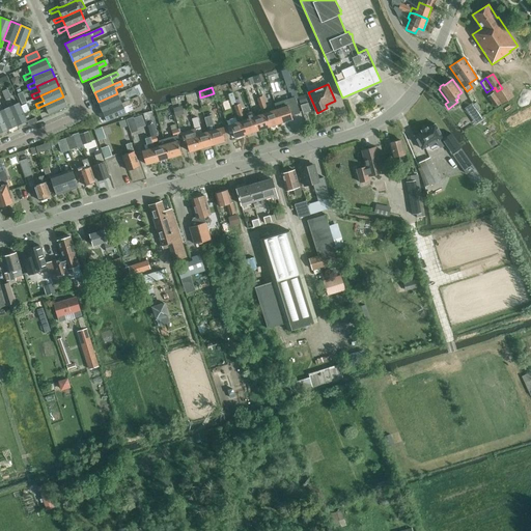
[(99,102),(103,112),(121,103),(119,98),(127,94),(124,90),(117,93),(99,102)]
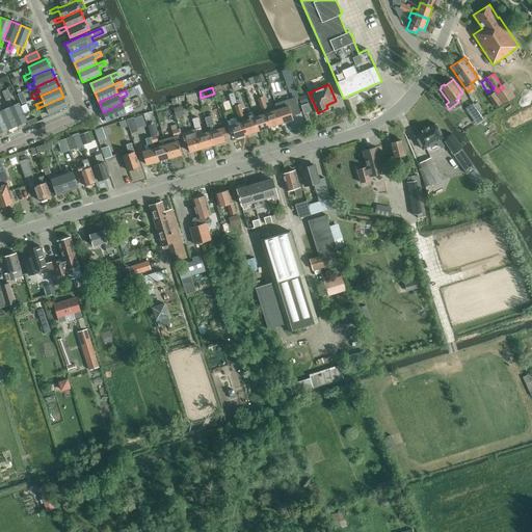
[(497,106),(500,103),(493,94),(489,96),(497,106)]
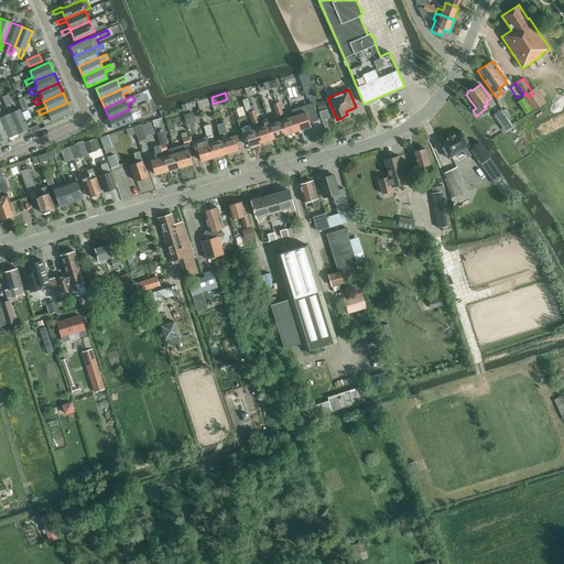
[(67,102),(47,111),(51,117),(42,121),(44,125),(52,121),(72,114),(67,102)]
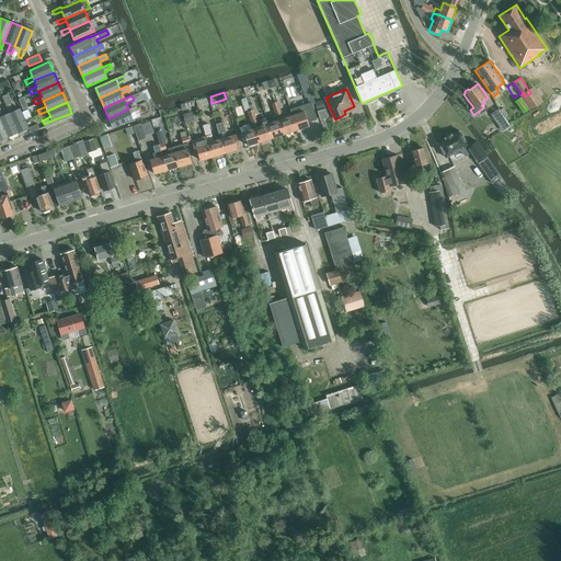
[(289,109),(290,111),(292,116),(297,129),(309,125),(308,122),(317,119),(311,102),(289,109)]
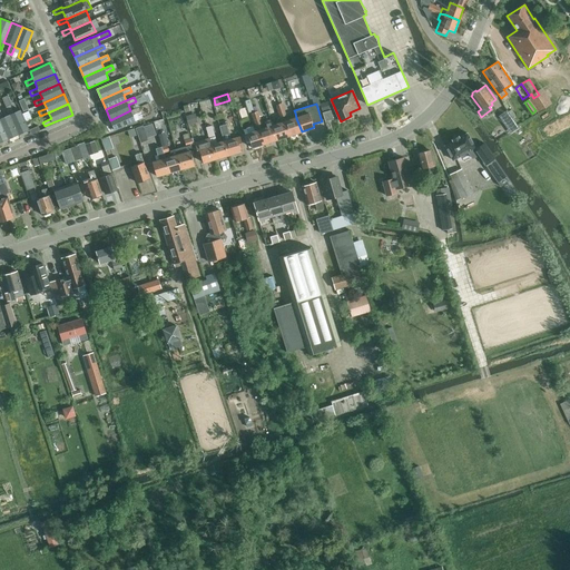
[(6,107),(9,115),(18,135),(29,129),(20,110),(13,112),(10,105),(6,107)]
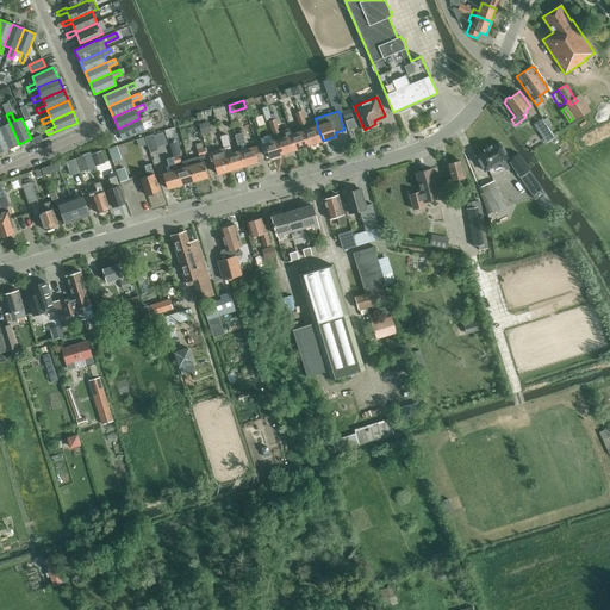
[(139,118),(118,129),(123,139),(144,130),(142,123),(150,119),(148,114),(139,118)]
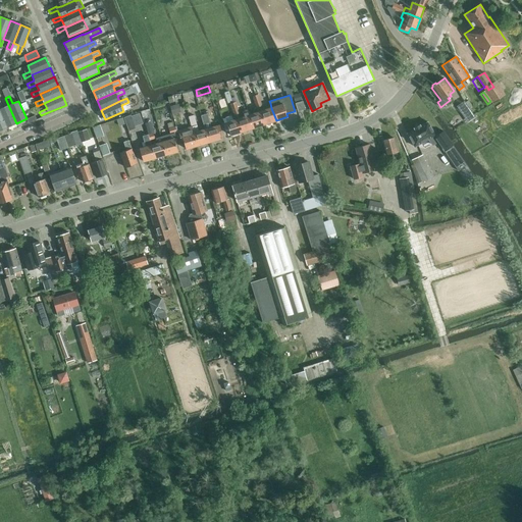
[(0,110),(7,127),(16,123),(8,105),(3,107),(0,100),(0,110)]
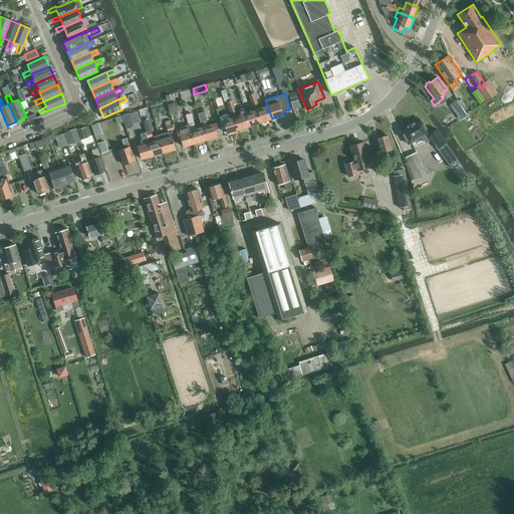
[(251,111),(245,113),(250,125),(261,122),(257,109),(255,104),(258,104),(256,98),(250,100),(252,105),(250,106),(251,111)]
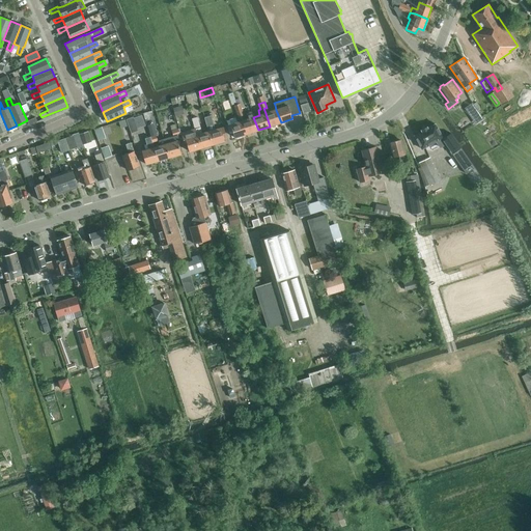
[(300,105),(303,113),(310,111),(308,103),(300,105)]
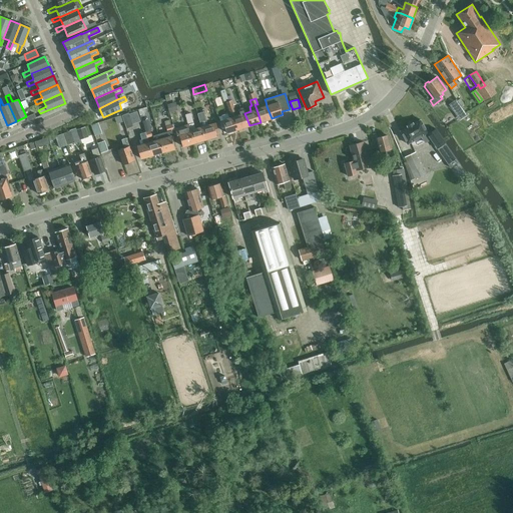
[(449,104),(456,115),(464,110),(456,99),(449,104)]
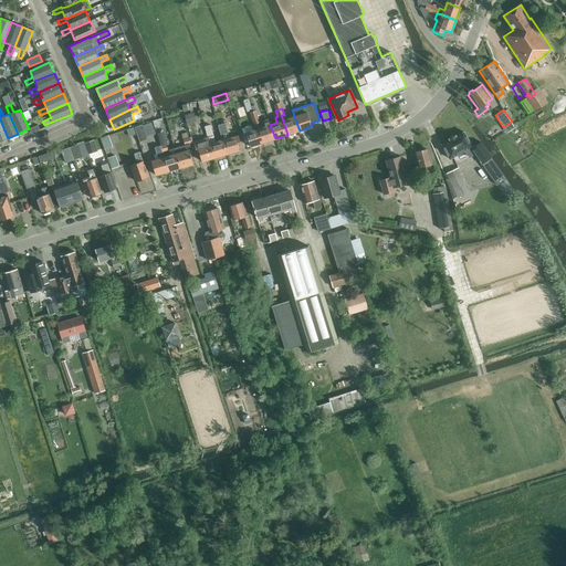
[(290,118),(283,121),(287,135),(300,130),(294,117),(293,112),(287,114),(290,118)]
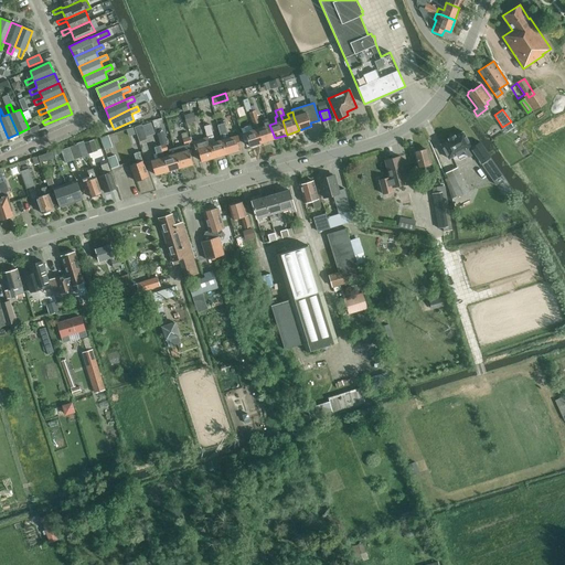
[(184,115),(187,124),(196,121),(194,113),(184,115)]
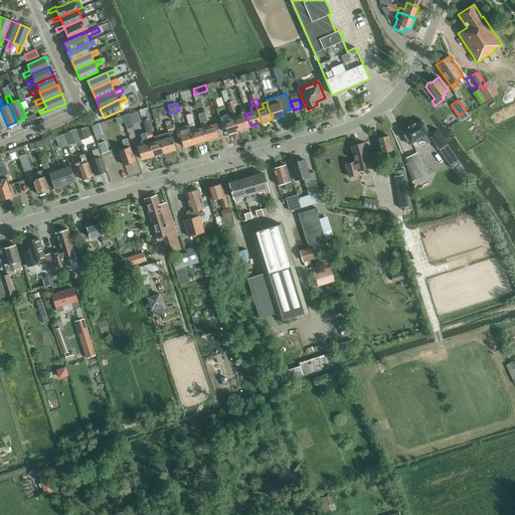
[(240,116),(234,118),(238,130),(250,126),(245,114),(244,108),(239,110),(240,116)]
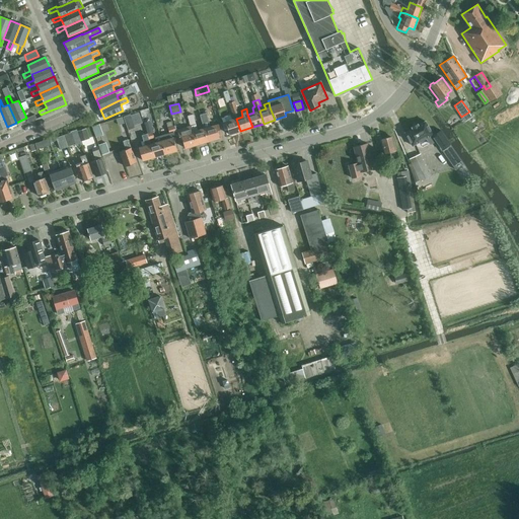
[(123,117),(128,130),(135,128),(130,115),(123,117)]
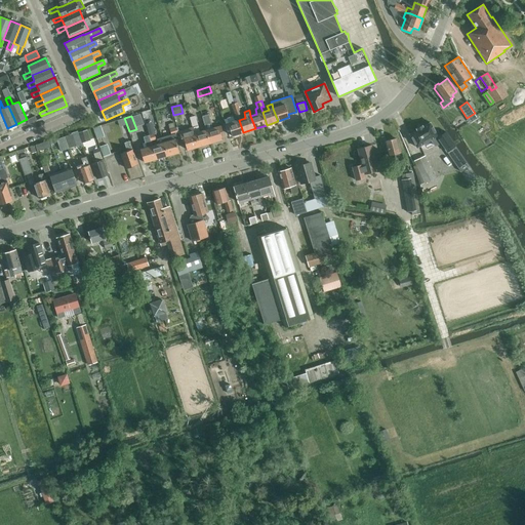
[(190,118),(193,127),(199,147),(210,143),(206,130),(200,131),(195,116),(190,118)]
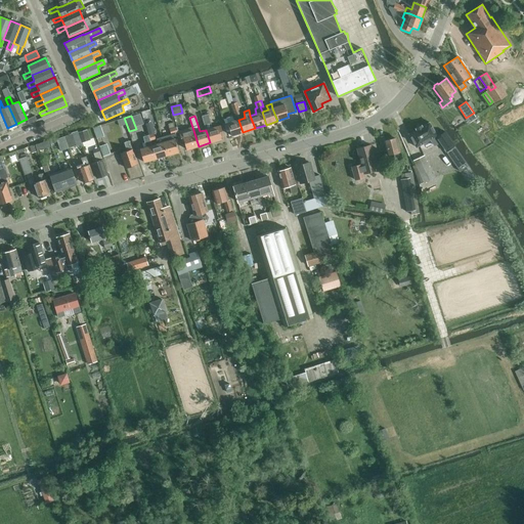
[(203,119),(206,130),(210,142),(215,141),(215,142),(221,141),(221,139),(221,137),(224,136),(221,126),(218,126),(211,128),(208,118),(203,119)]
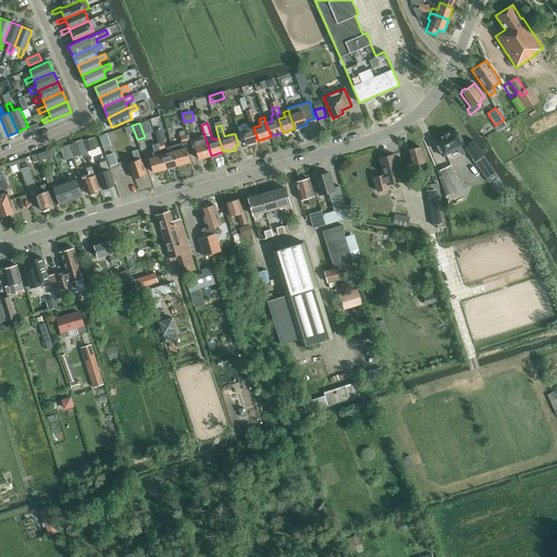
[(258,140),(254,127),(242,131),(246,145),(258,140)]
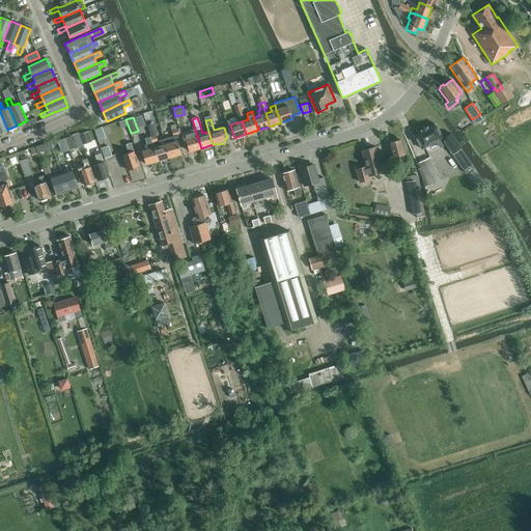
[(173,136),(164,139),(169,158),(182,154),(177,141),(179,140),(177,135),(182,134),(180,134),(179,129),(176,129),(175,123),(170,126),(173,136)]
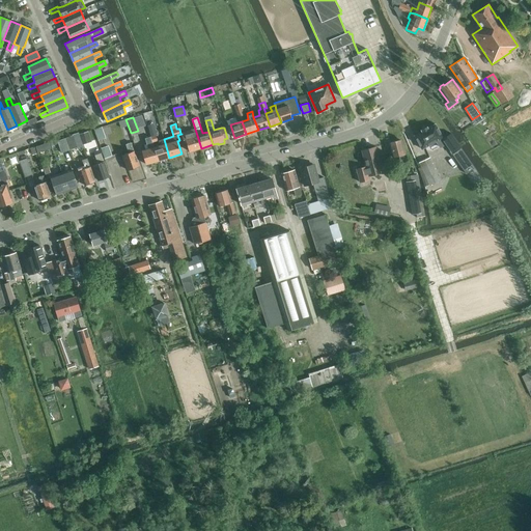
[(415,135),(414,135),(414,136),(415,136),(421,149),(436,141),(440,147),(445,144),(442,139),(443,138),(436,124),(436,123),(435,124),(427,128),(427,127),(426,128),(422,130),(421,130),(421,131),(422,132),(415,135)]
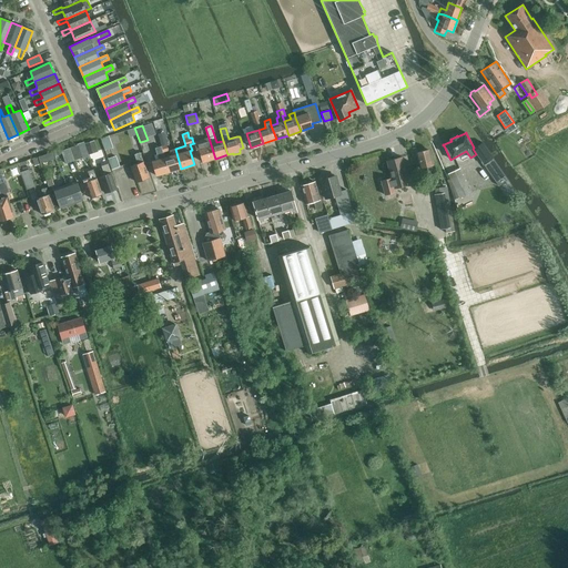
[(109,135),(101,139),(104,150),(112,148),(109,135)]
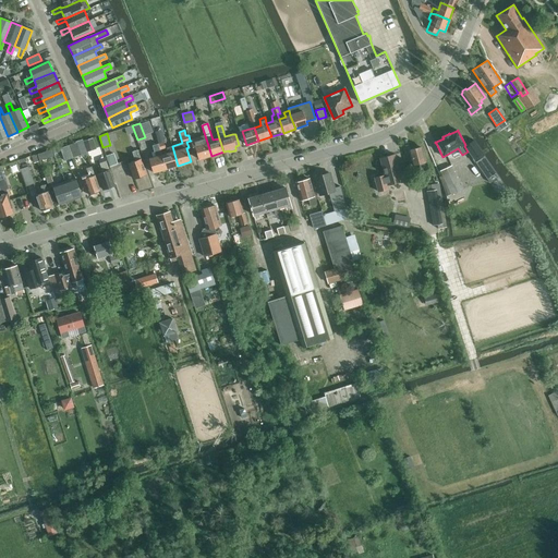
[(191,140),(191,141),(193,147),(195,146),(198,159),(211,156),(205,135),(191,140)]
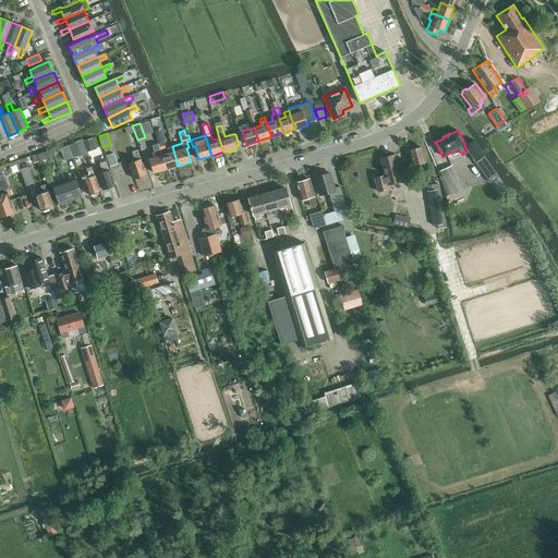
[(487,160),(484,155),(474,140),(464,146),(475,161),(489,182),(499,176),(498,173),(497,173),(494,169),(487,160)]
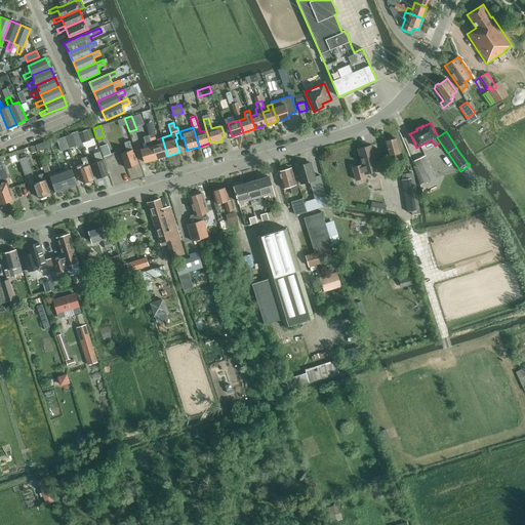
[(72,134),(65,136),(69,148),(76,146),(72,134)]
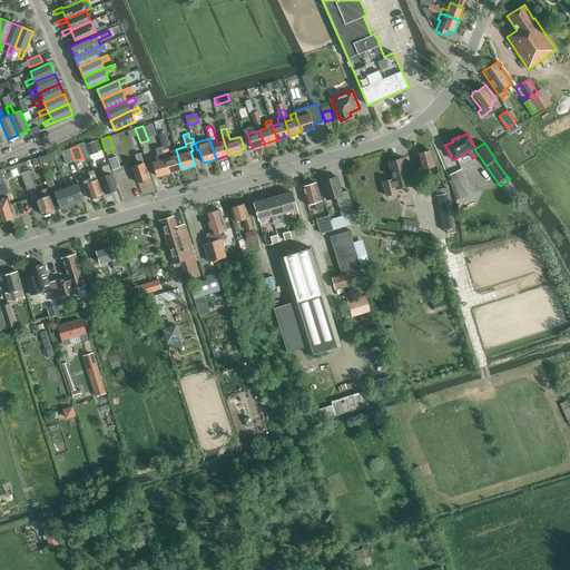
[(165,158),(164,153),(161,147),(156,148),(158,155),(159,160),(153,163),(156,176),(169,173),(165,158)]
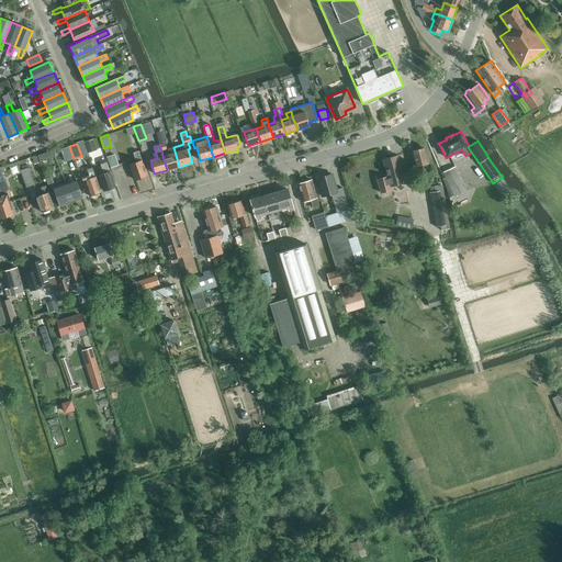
[(74,158),(69,146),(60,149),(59,147),(53,150),(54,154),(62,152),(65,161),(74,158)]
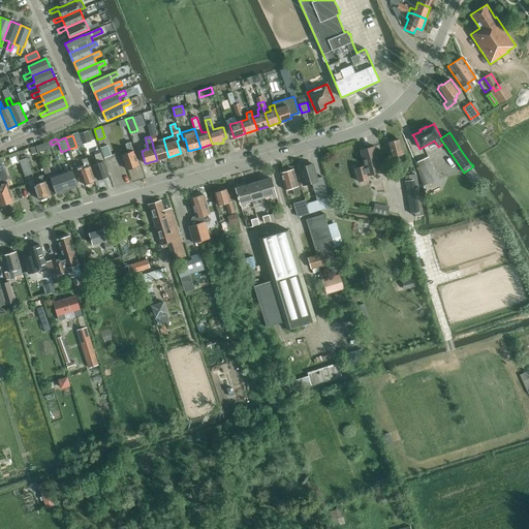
[(159,145),(153,147),(157,160),(168,157),(163,138),(160,139),(158,142),(159,145)]
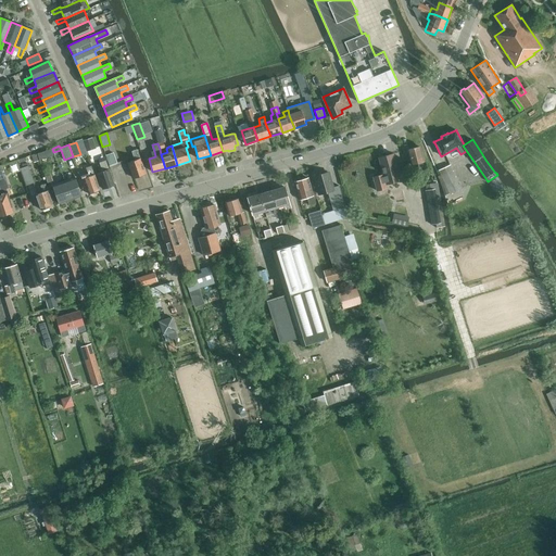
[(412,165),(417,164),(420,175),(428,173),(425,162),(424,162),(420,147),(417,148),(416,147),(407,149),(412,165)]
